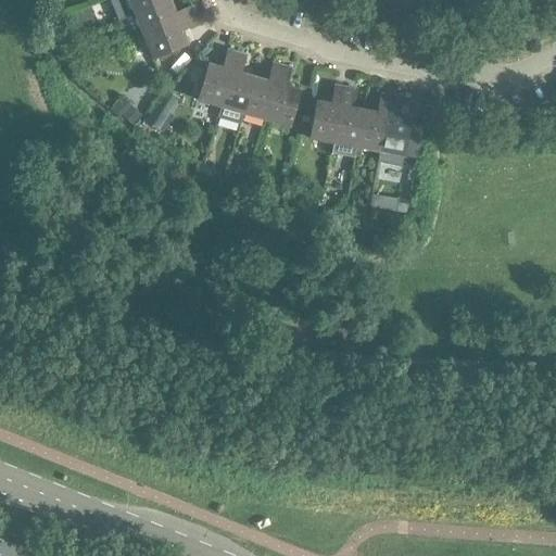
[(128,0),(134,14),(167,0),(128,0)]
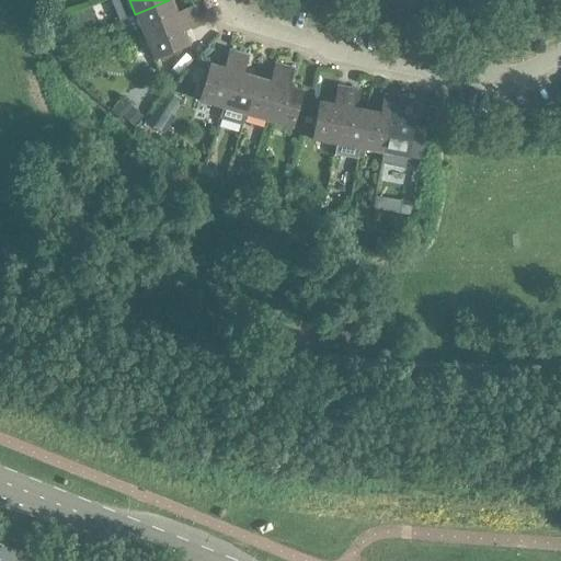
[(194,3),(176,11),(171,0),(169,0),(135,14),(144,35),(198,13),(194,3)]
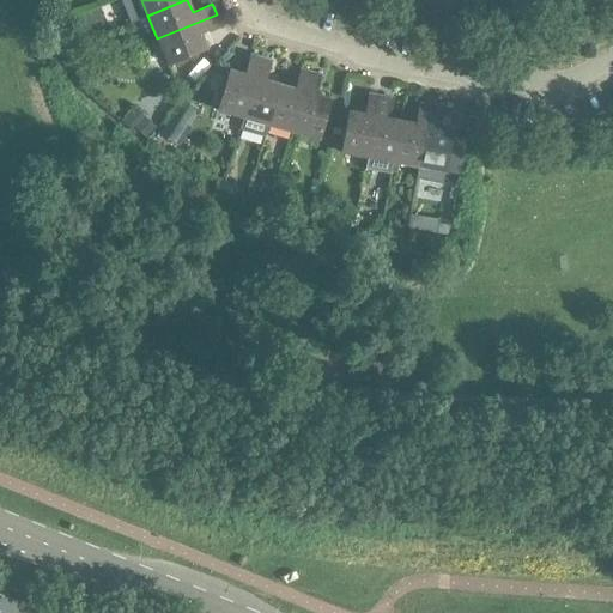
[(220,25),(217,14),(157,38),(168,65),(207,48),(200,32),(220,25)]
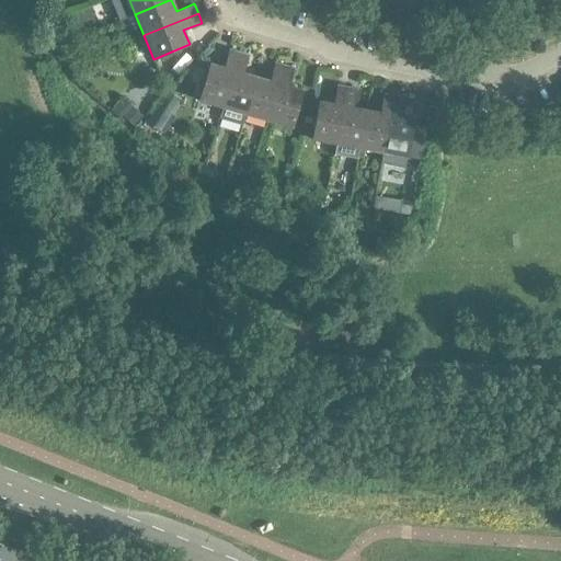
[(198,100),(224,107),(240,53),(229,49),(224,68),(209,64),(198,100)]
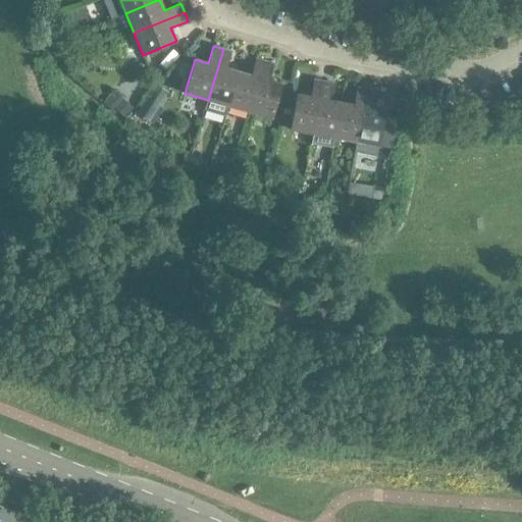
[(208,100),(229,106),(239,72),(227,68),(232,51),(223,49),(208,100)]
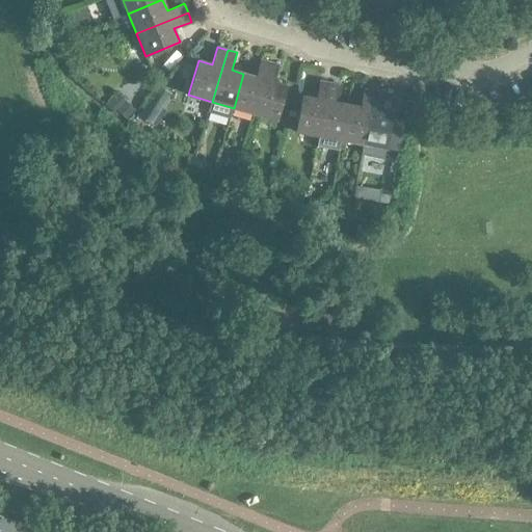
[(256,77),(243,74),(234,108),(255,114),(270,62),(261,59),(256,77)]
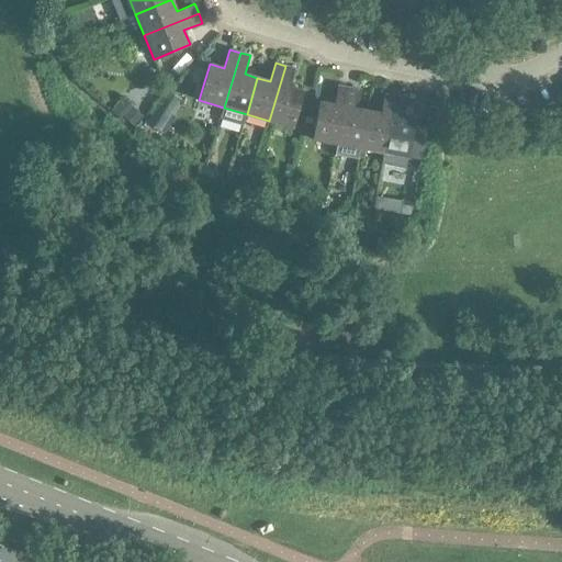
[(289,87),(294,68),(285,66),(269,121),(292,128),(303,91),(289,87)]
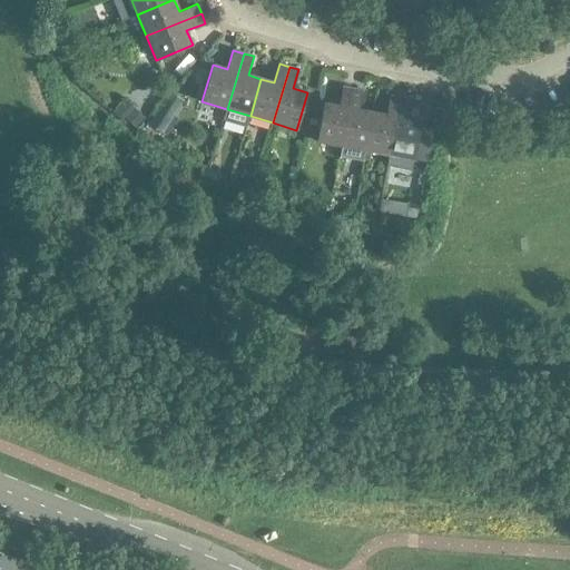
[(160,85),(169,91),(176,82),(168,76),(160,85)]
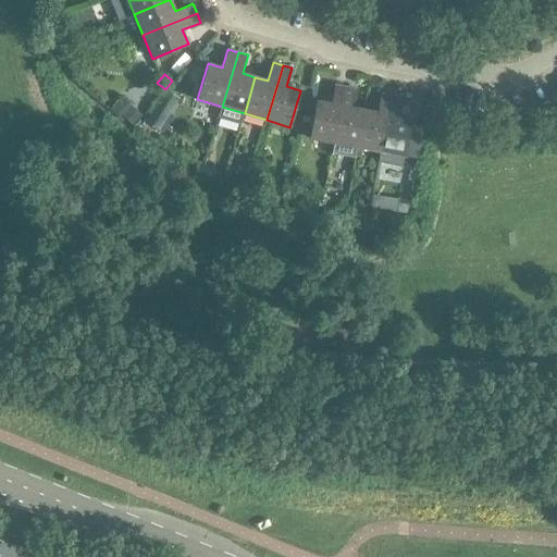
[(345,86),(335,84),(332,103),(317,101),(310,138),(333,143),(334,143),(345,86)]
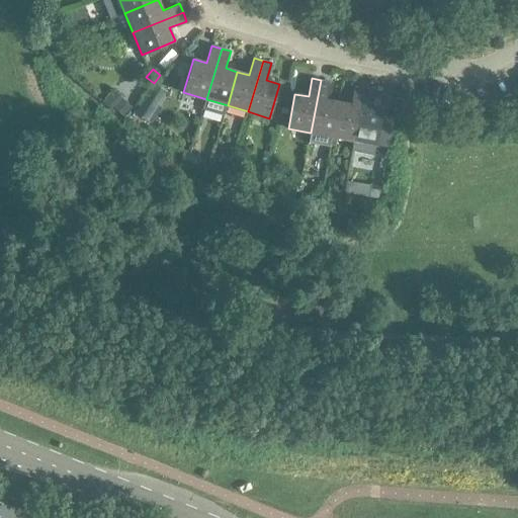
[(311,133),(310,133),(309,143),(330,147),(332,137),(333,138),(339,102),(327,100),(330,82),(321,80),(311,133)]
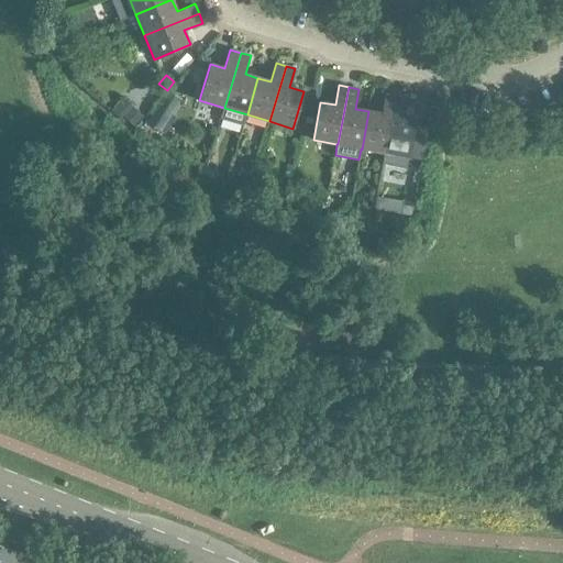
[(382,113),(368,111),(362,150),(384,153),(395,96),(385,94),(382,113)]
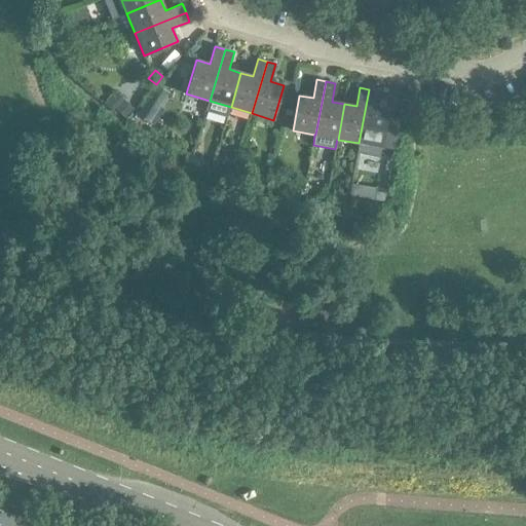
[(369,89),(359,143),(357,153),(379,157),(381,147),(382,147),(386,124),(388,112),(374,109),(377,90),(369,89)]
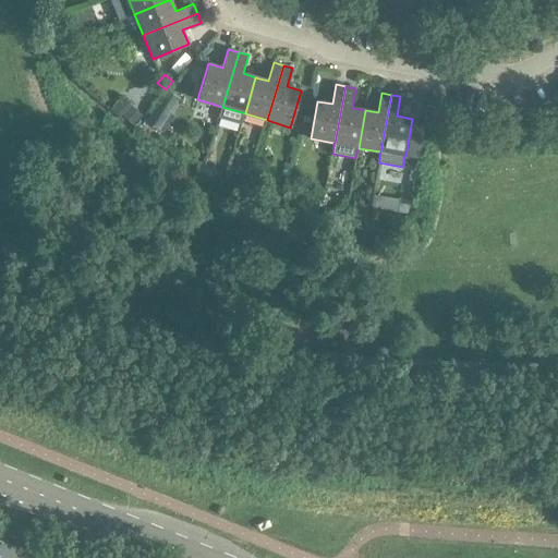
[(174,116),(156,104),(144,121),(164,133),(174,116)]
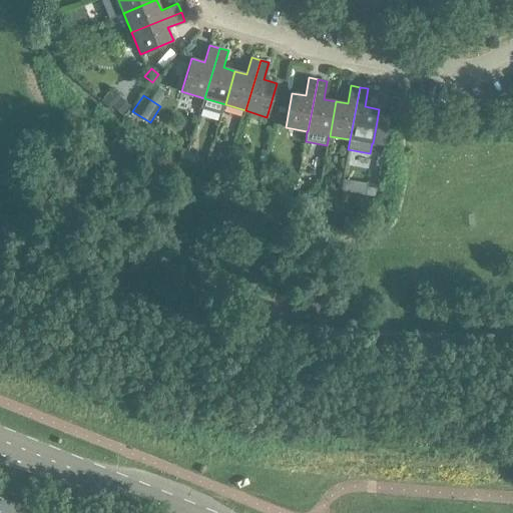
[(121,115),(130,106),(121,97),(112,106),(121,115)]
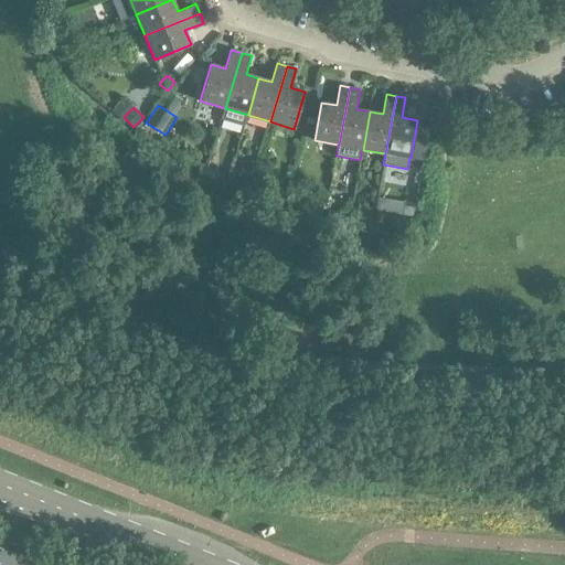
[(205,169),(206,170),(213,172),(214,172),(216,167),(214,162),(209,161),(205,169)]
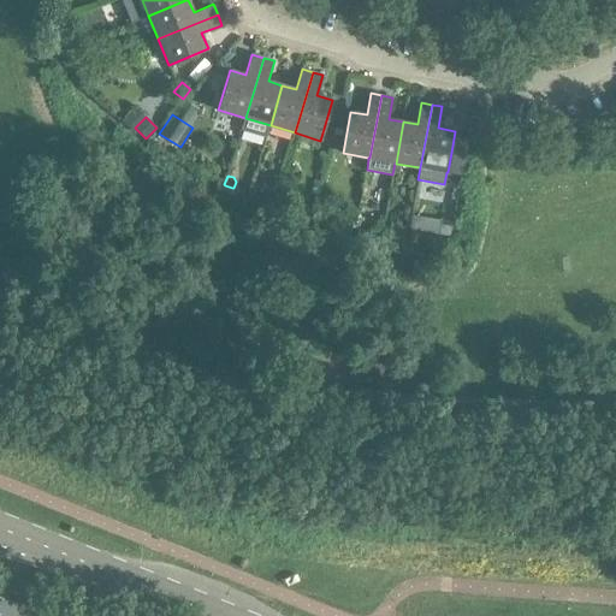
[(450,224),(440,223),(439,223),(437,234),(448,236),(450,224)]
